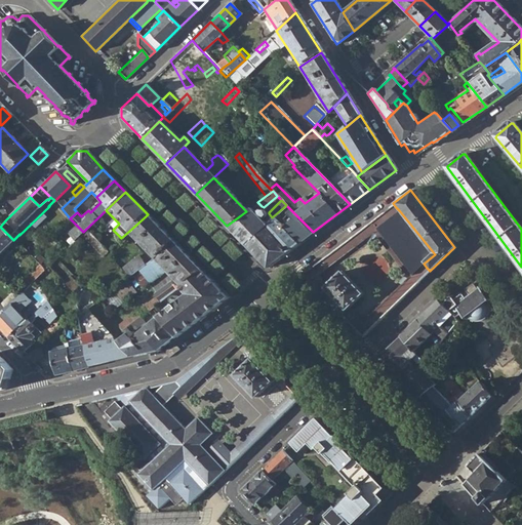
[(410,275),(410,276),(361,323),(347,309),(339,316),(360,337),(364,333),(383,316),(406,294),(407,292),(430,271),(427,268),(424,264),(412,274),(376,228),(399,210),(396,207),(393,203),(299,275),(318,293),(322,289),(325,286),(323,283),(316,275),(375,230),(376,231),(410,275)]
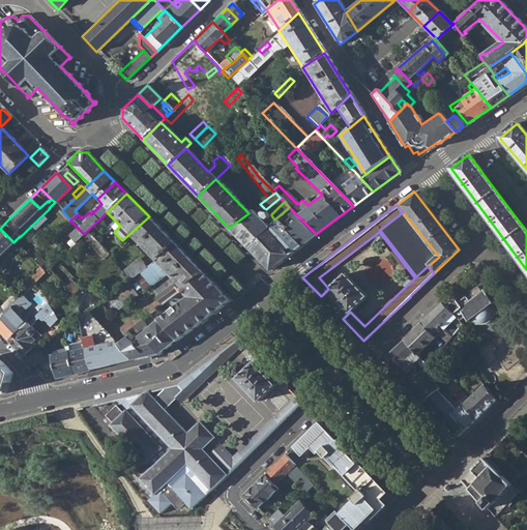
[(274,219),(300,245),(316,234),(289,207),(274,219)]
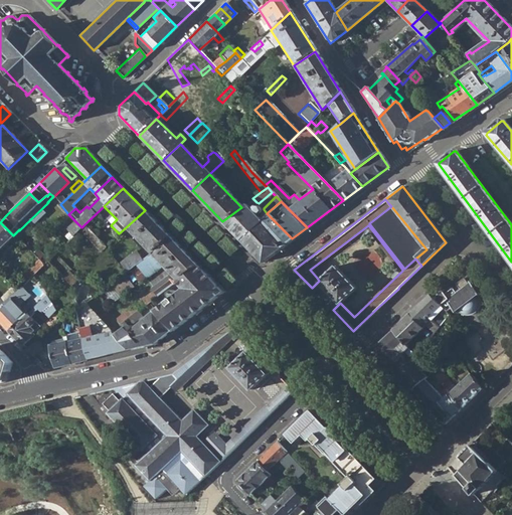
[(222,221),(238,239),(261,219),(254,214),(258,214),(259,213),(260,212),(260,210),(259,209),(259,207),(258,206),(257,206),(256,206),(253,207),(251,207),(249,209),(245,204),(241,207),(222,221)]
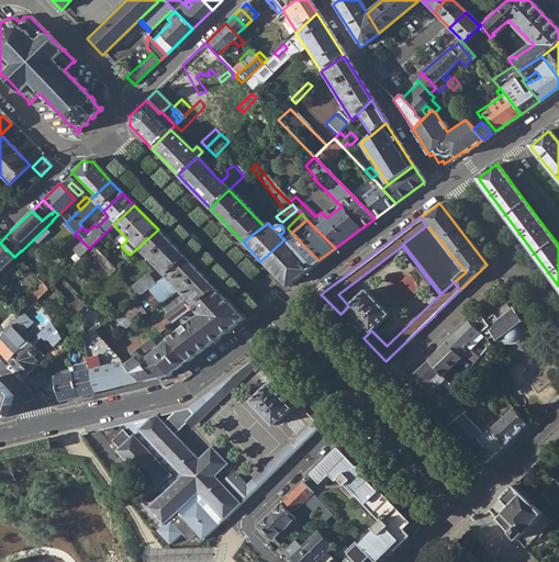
[(403,244),(442,293),(454,282),(466,272),(427,225),(403,244)]
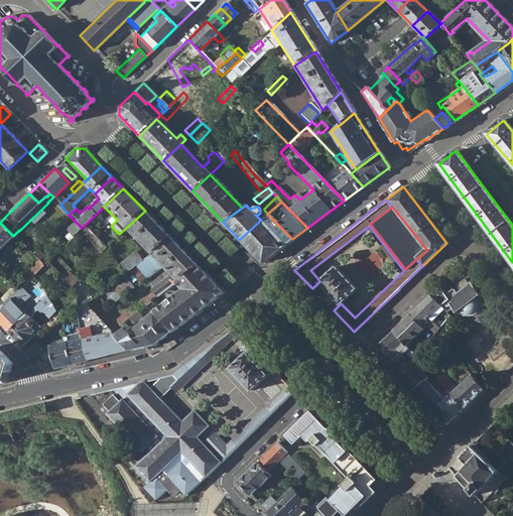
[(151,253),(169,236),(145,211),(126,228),(151,253)]
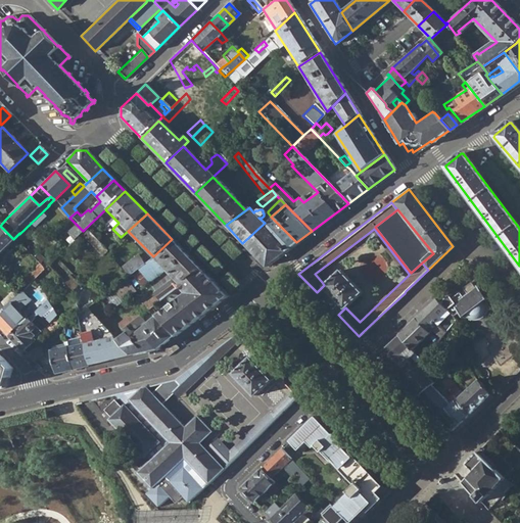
[(265,223),(242,243),(265,266),(296,242),(271,217),(265,223)]
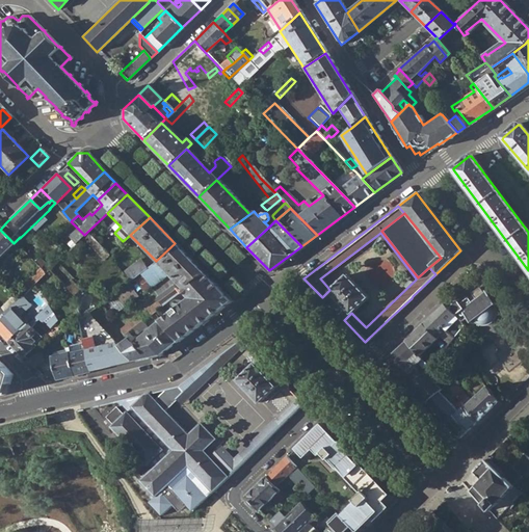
[(0,230),(0,257),(14,243),(0,230)]
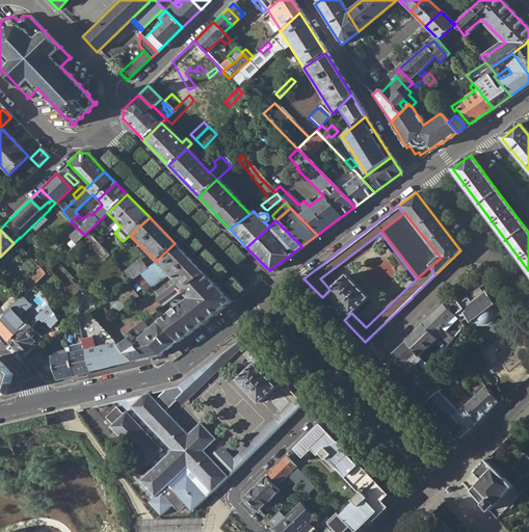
[(86,233),(84,235),(81,238),(102,261),(107,256),(86,233)]
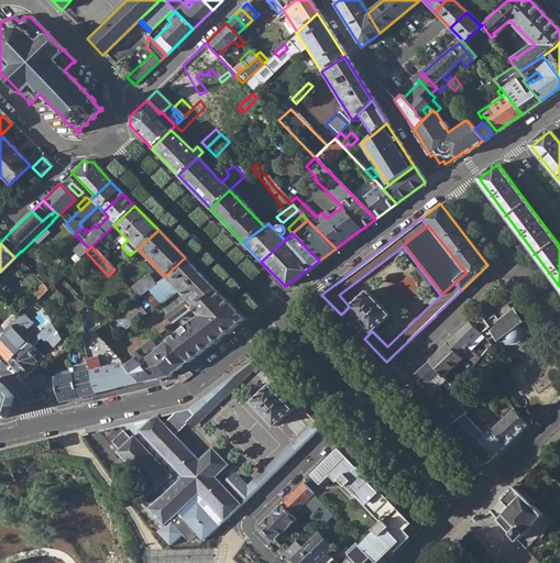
[(83,255),(77,261),(81,265),(87,260),(83,255)]
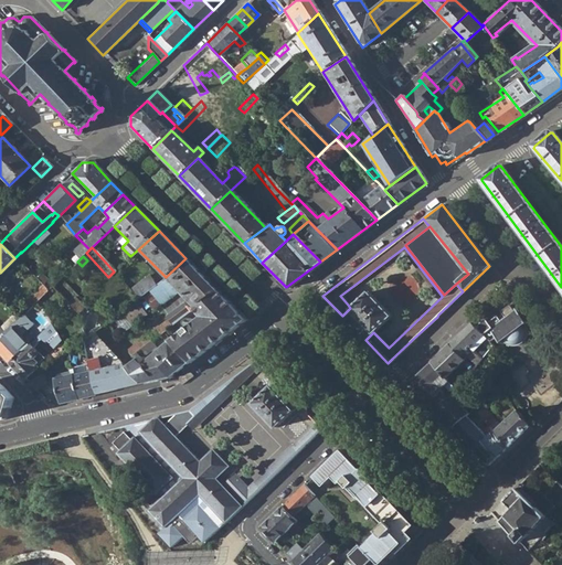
[(192,309),(216,290),(186,258),(166,277),(189,301),(183,302),(177,307),(172,302),(163,310),(167,315),(165,317),(167,319),(125,351),(102,326),(93,332),(122,362),(161,332),(192,309)]
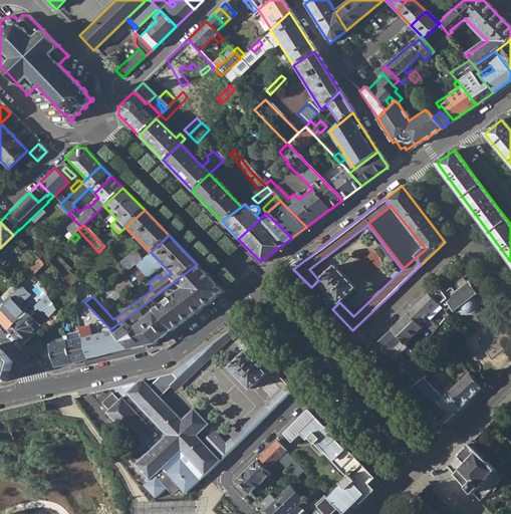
[(149,254),(129,269),(133,275),(139,270),(140,272),(134,276),(138,282),(159,267),(149,254)]
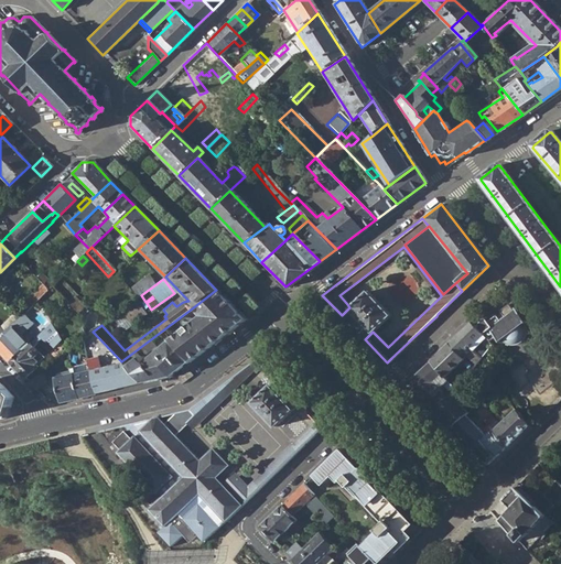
[(30,306),(35,301),(46,291),(40,285),(35,290),(38,291),(27,302),(30,306)]
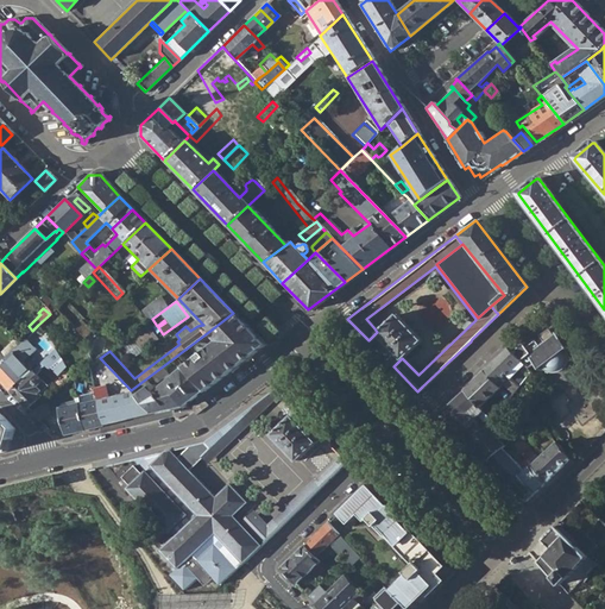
[(195,357),(182,368),(205,389),(264,344),(233,313),(207,333),(213,339),(226,330),(231,334),(197,359),(195,357)]
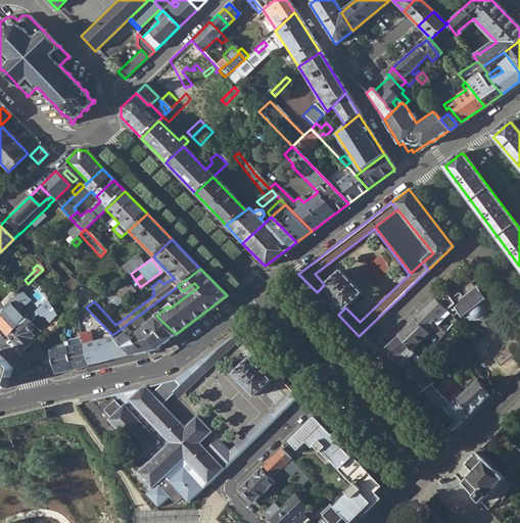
[(321,288),(317,292),(318,293),(327,303),(338,315),(345,307),(361,293),(355,287),(349,282),(344,277),(339,271),(324,285),(321,288)]
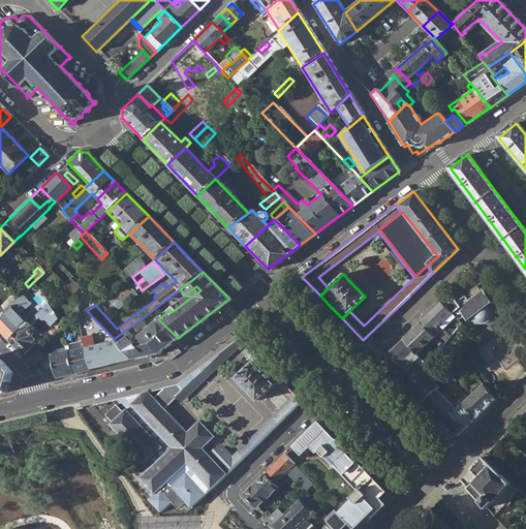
[(28,287),(16,299),(20,303),(27,296),(30,298),(38,289),(33,282),(28,287)]
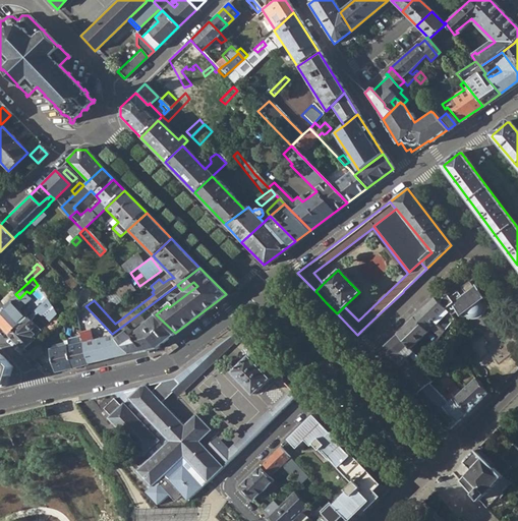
[(457,316),(459,315),(462,319),(465,320),(467,321),(471,321),(474,320),(478,317),(480,314),(482,311),(482,308),(482,305),(480,302),(479,300),(482,298),(473,285),(471,287),(467,282),(459,288),(461,291),(457,293),(455,291),(447,297),(445,293),(437,300),(436,301),(443,309),(448,316),(454,311),(457,316)]
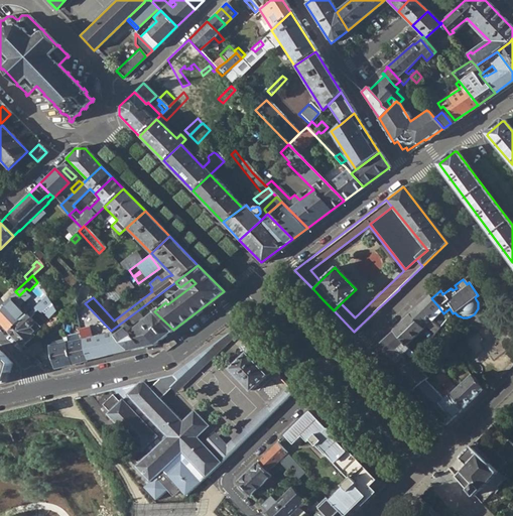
[(79,284),(73,291),(80,298),(86,292),(79,284)]
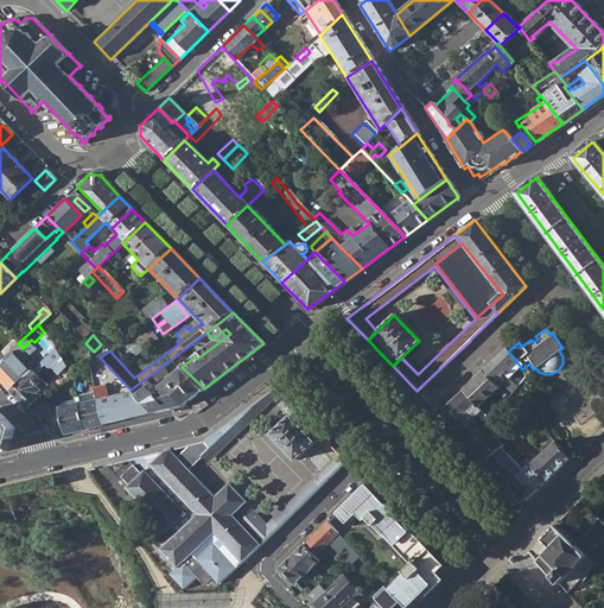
[(0,360),(18,343),(12,339),(0,350),(0,360)]
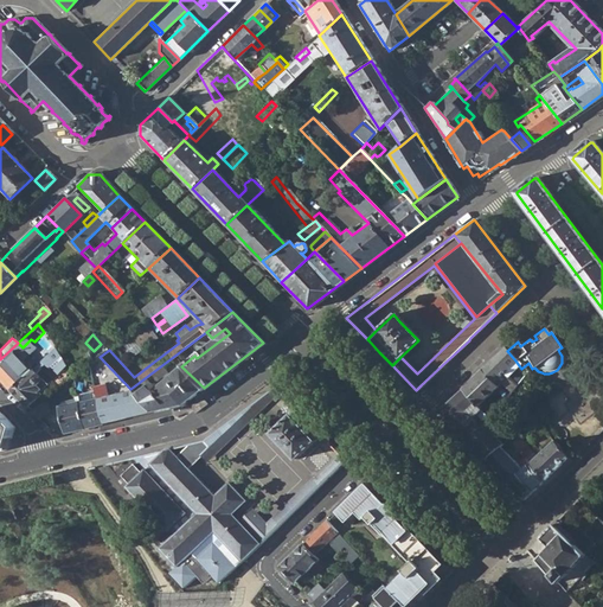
[(29,370),(10,390),(26,407),(38,395),(36,391),(38,389),(33,384),(39,378),(33,372),(42,364),(46,369),(47,366),(56,374),(64,365),(52,347),(29,370)]
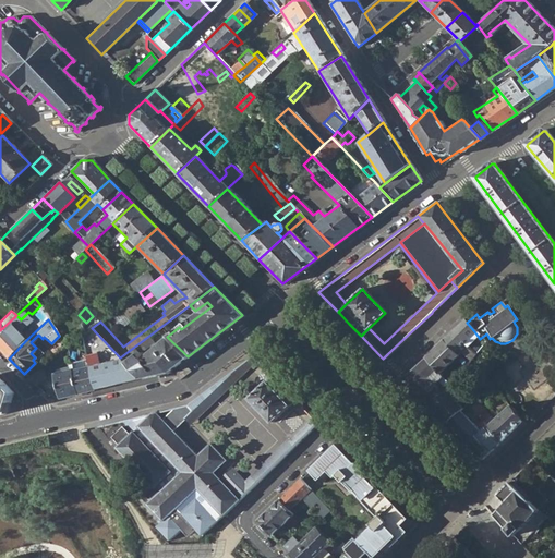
[(463,319),(445,338),(456,349),(474,331),(467,323),(468,322),(463,319)]
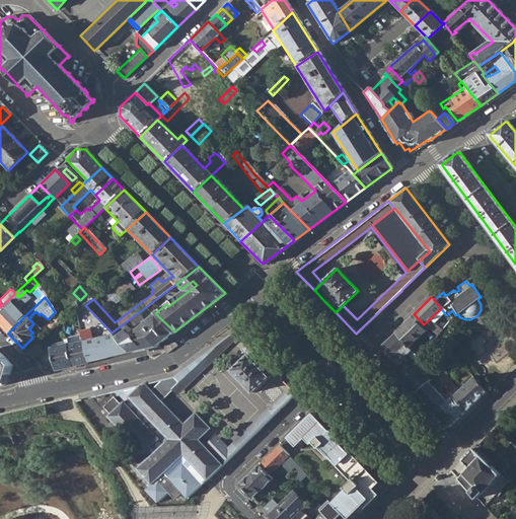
[(11,302),(0,312),(0,324),(8,334),(24,316),(11,302)]
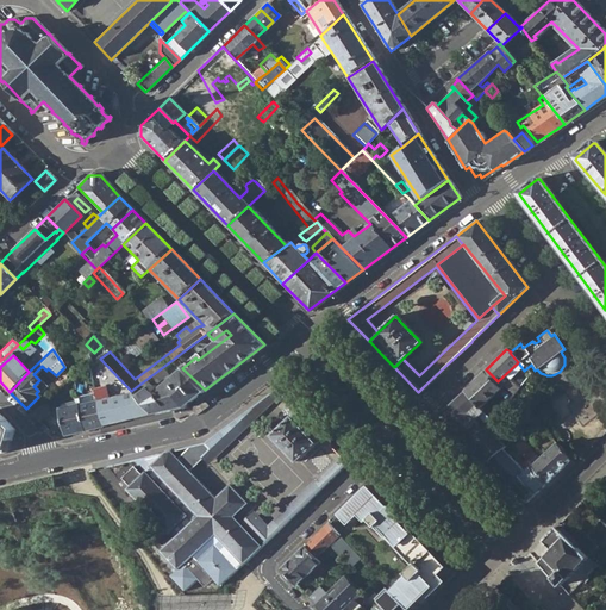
[(102,425),(152,414),(131,391),(100,359),(88,367),(95,392),(102,425)]
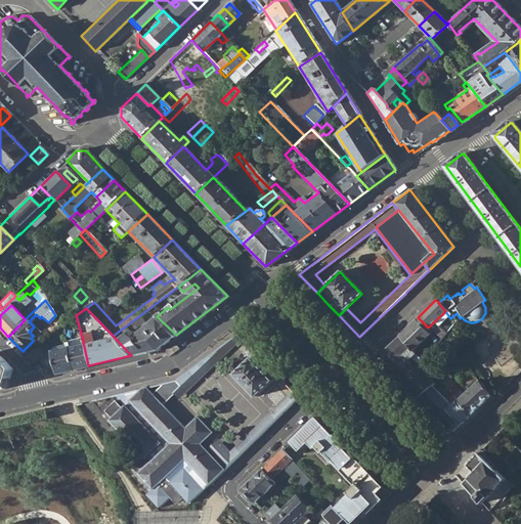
[(158,348),(176,335),(157,316),(149,308),(113,336),(131,355),(158,348)]
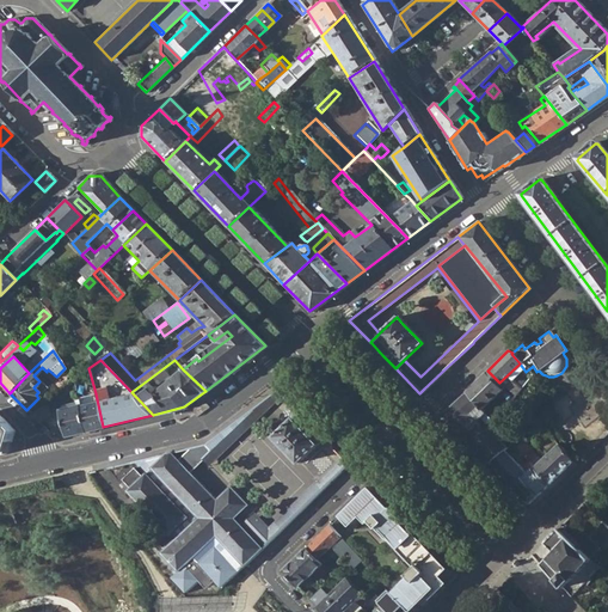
[(487,371),(484,374),(496,386),(497,385),(499,383),(487,371)]
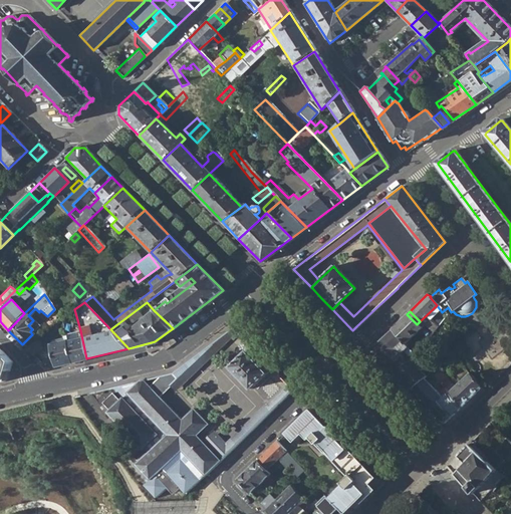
[(407,314),(391,329),(404,343),(416,333),(418,335),(421,332),(419,330),(421,327),(418,323),(417,324),(407,314)]
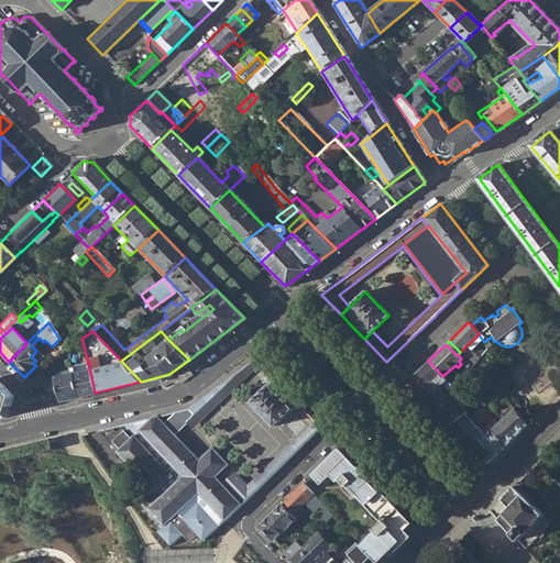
[(191,416),(184,422),(190,429),(252,368),(255,372),(261,366),(253,359),(199,399),(186,408),(191,416)]
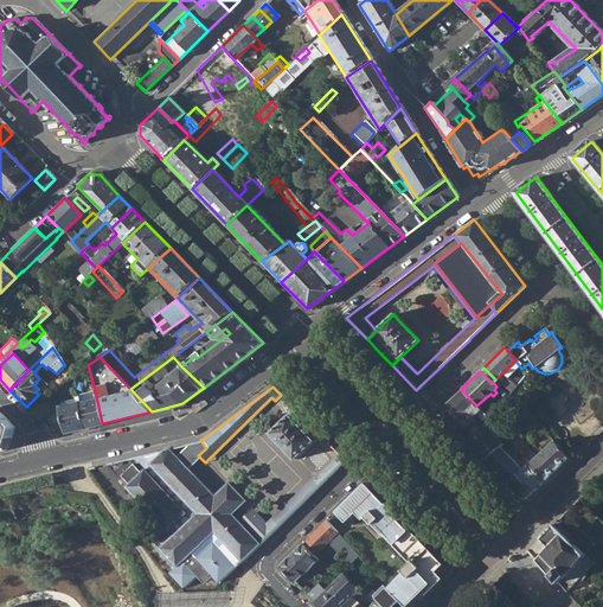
[(461,389),(437,411),(457,433),(472,421),(469,419),(476,413),(480,410),(476,406),(461,389)]
